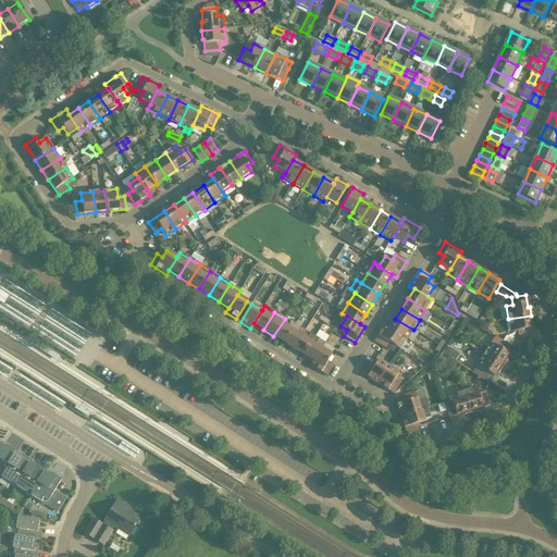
[(519,338),(533,336),(531,324),(533,324),(531,316),(508,319),(511,333),(518,332),(519,338)]
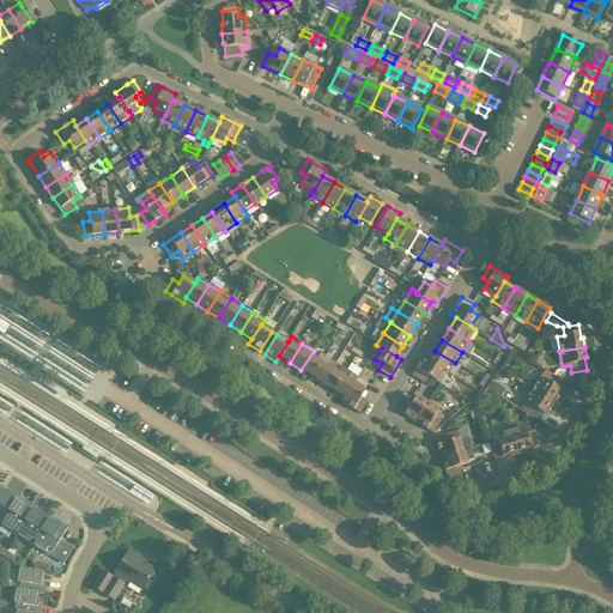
[(507,358),(514,363),(519,353),(511,350),(507,358)]
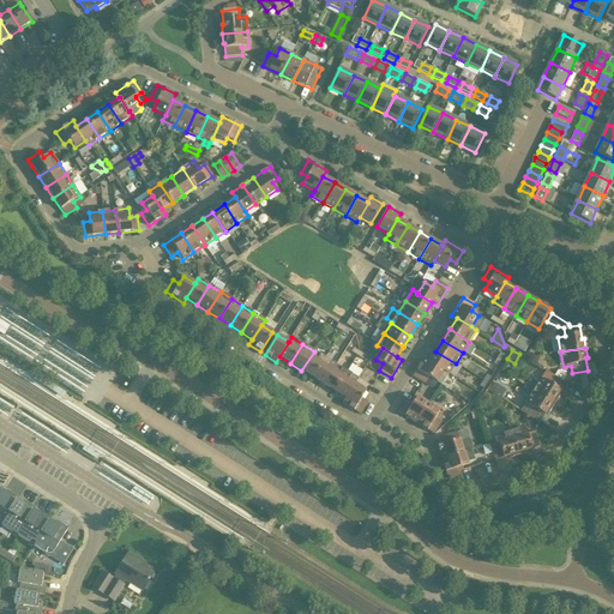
[(314,351),(301,371),(312,378),(325,357),(314,351)]
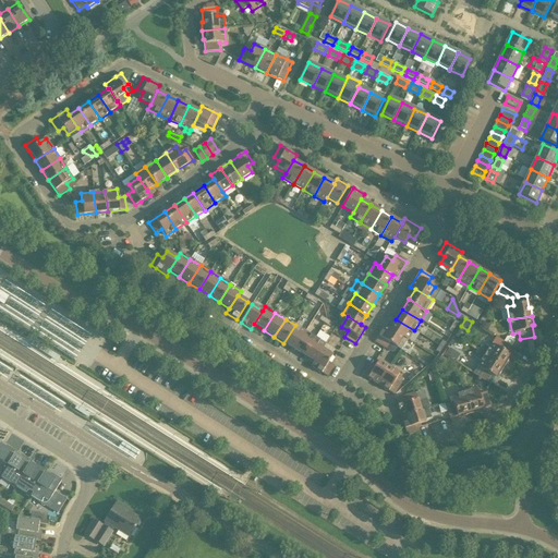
[(396,319),(390,329),(402,338),(408,340),(414,330),(396,319)]
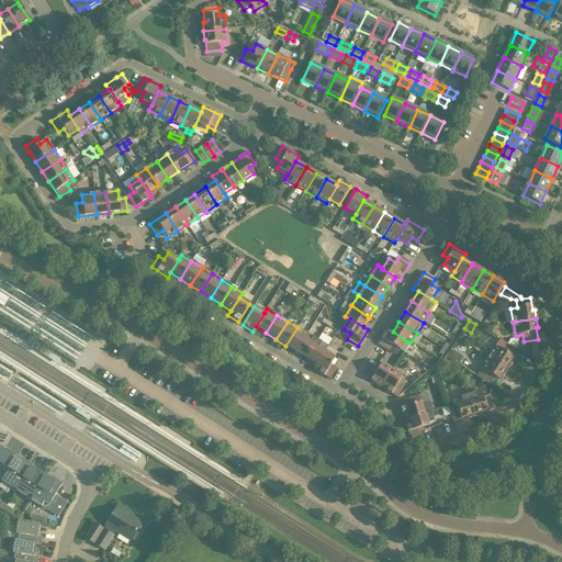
[(298,327),(285,346),(296,351),(307,334),(298,327)]
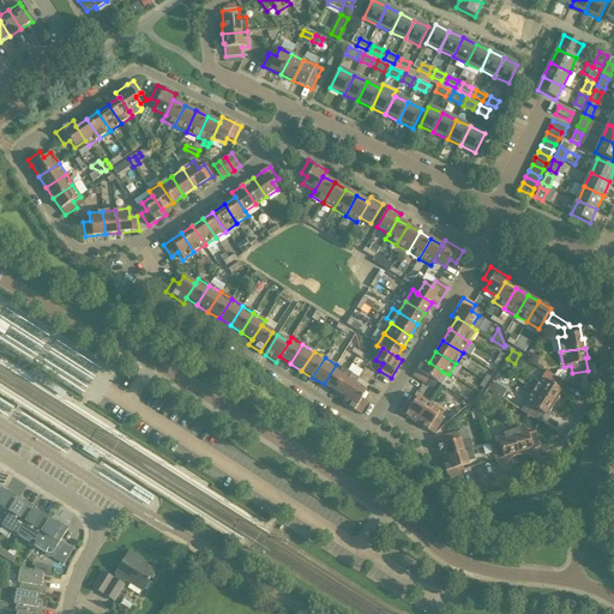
[(425,384),(428,378),(437,383),(443,372),(429,362),(423,359),(413,377),(425,384)]
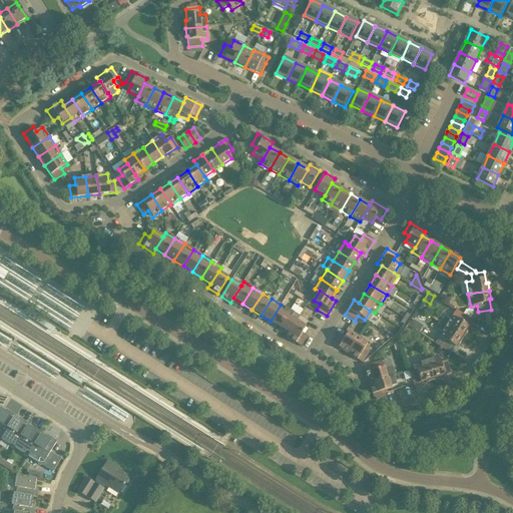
[(281,305),(271,321),(280,327),(290,311),(281,305)]
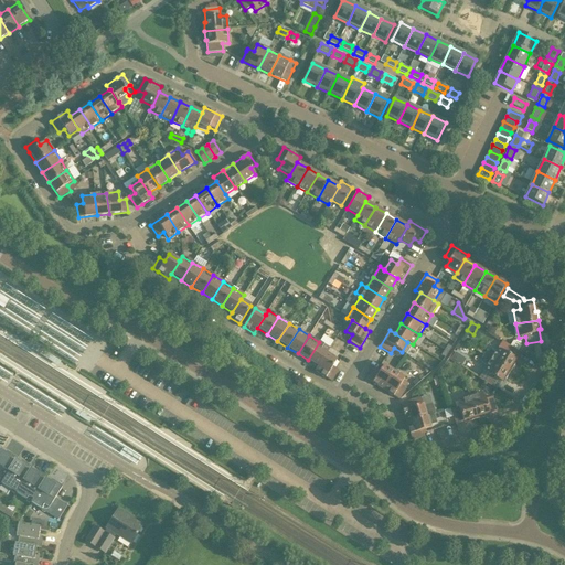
[(319,342),(308,360),(318,366),(326,353),(327,353),(330,349),(319,342)]
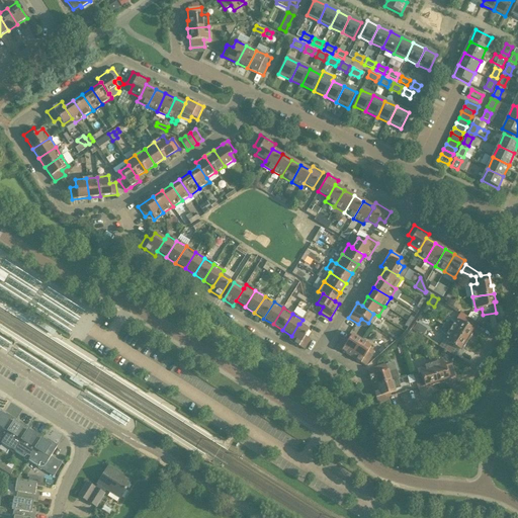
[(477,324),(460,314),(453,324),(446,320),(443,326),(467,341),(471,334),(470,333),(477,324)]
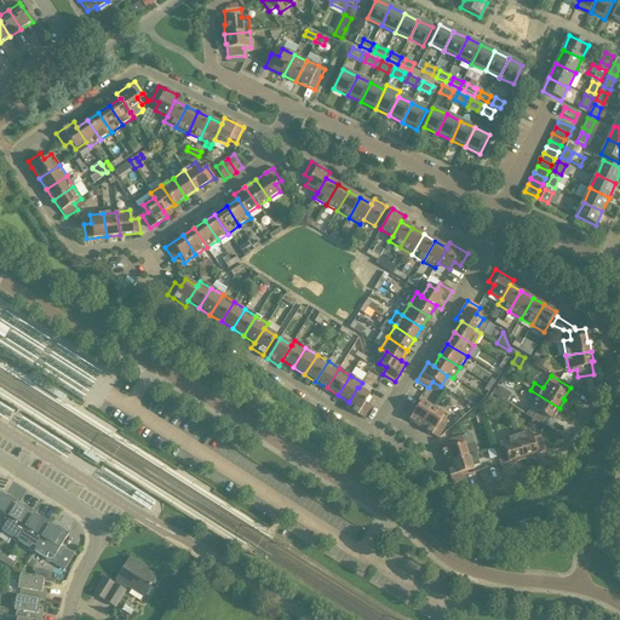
[(67,396),(36,378),(34,384),(63,402),(67,396)]
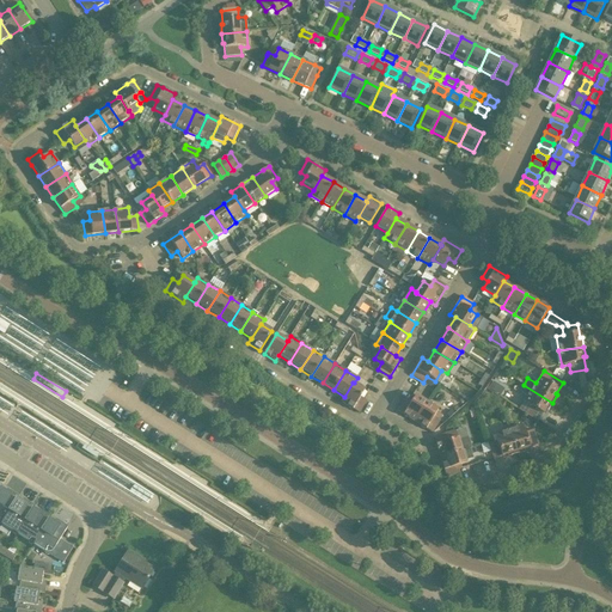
[(341,402),(353,409),(359,414),(366,401),(360,397),(365,390),(354,383),(353,383),(344,397),(341,402)]
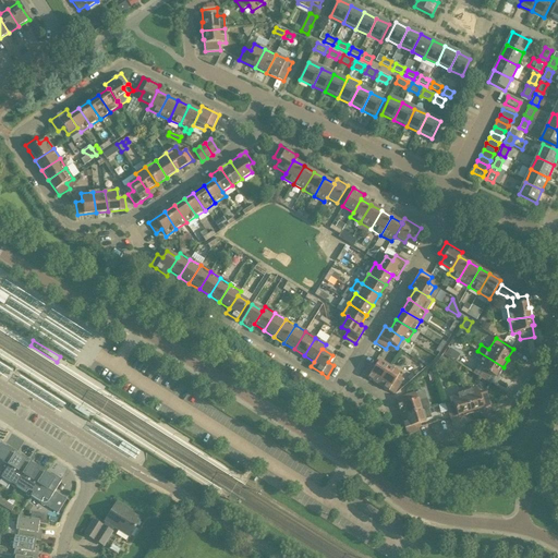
[(460,355),(449,349),(446,355),(456,362),(460,355)]
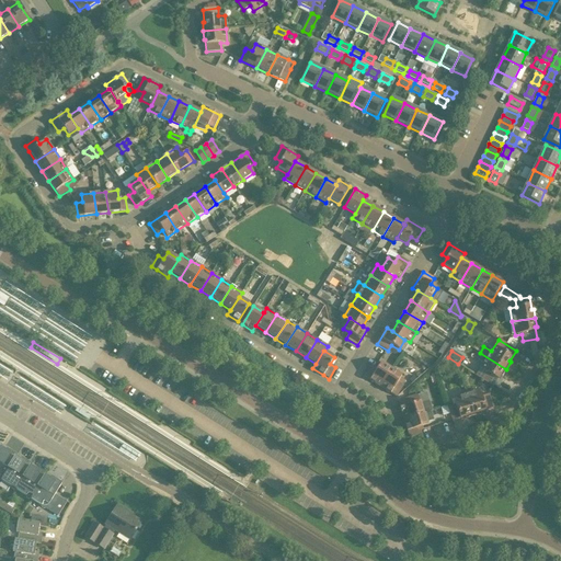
[(483,364),(480,368),(480,369),(476,375),(481,378),(481,379),(493,387),(500,376),(502,377),(506,369),(480,353),(476,359),(483,364)]
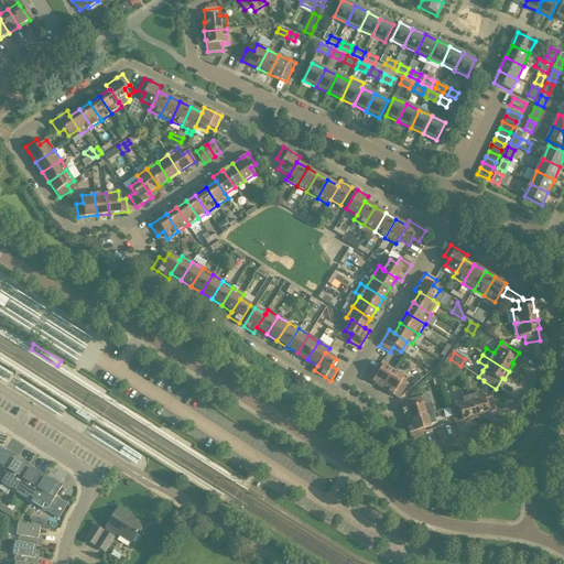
[(373,368),(366,379),(382,389),(393,371),(383,365),(379,371),(373,368)]
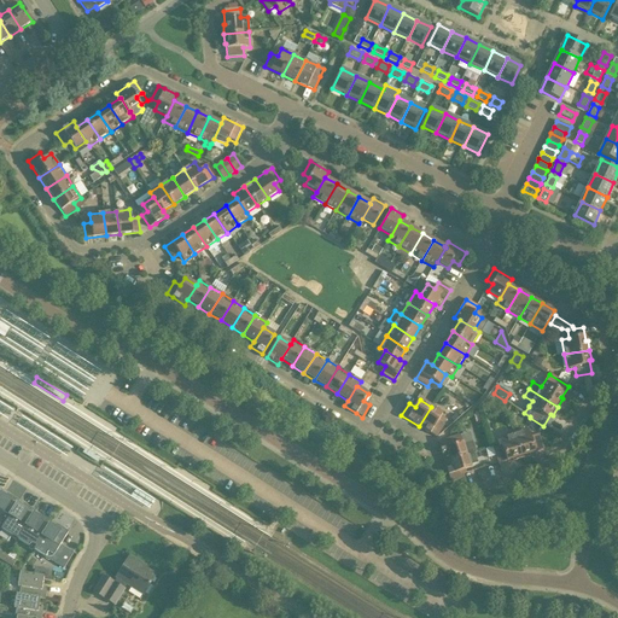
[(436,437),(444,425),(437,421),(442,414),(431,407),(419,426),(436,437)]
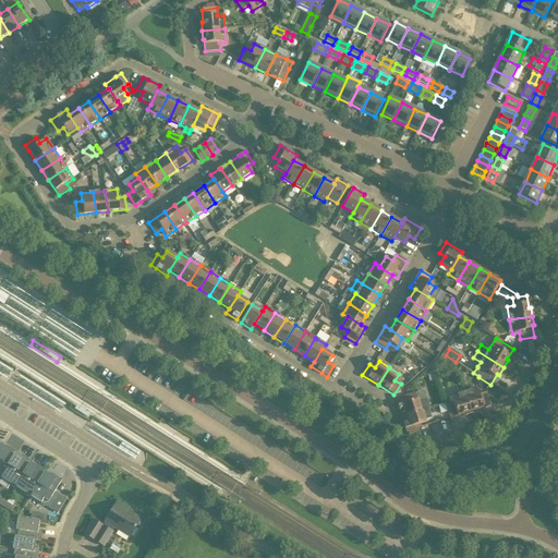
[(486,392),(478,395),(476,388),(464,392),(471,414),(480,412),(478,410),(490,407),(486,392)]
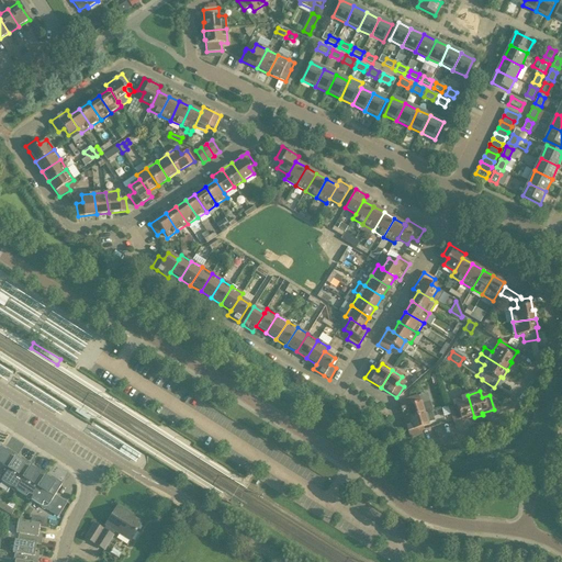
[(449,408),(453,422),(465,418),(465,419),(474,417),(468,395),(454,400),(457,405),(449,408)]
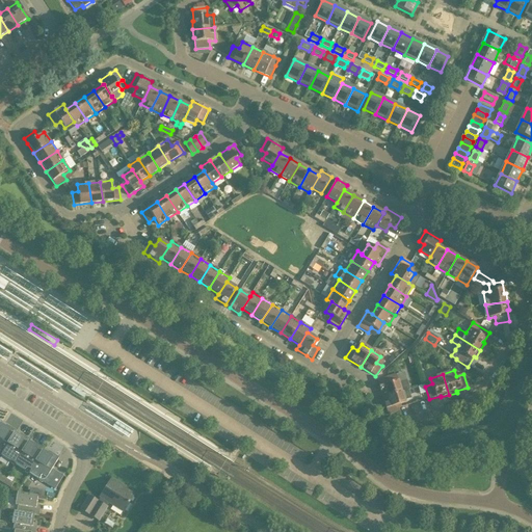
[(399,383),(396,375),(377,380),(382,398),(409,389),(407,380),(399,383)]
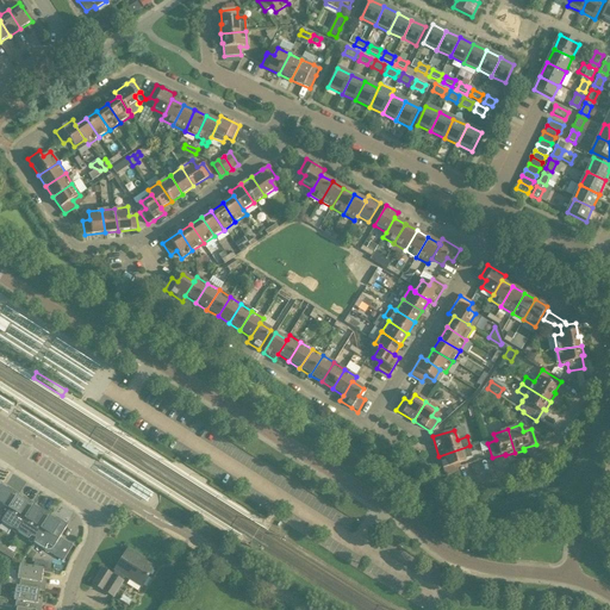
[(83,442),(81,448),(95,456),(99,452),(83,442)]
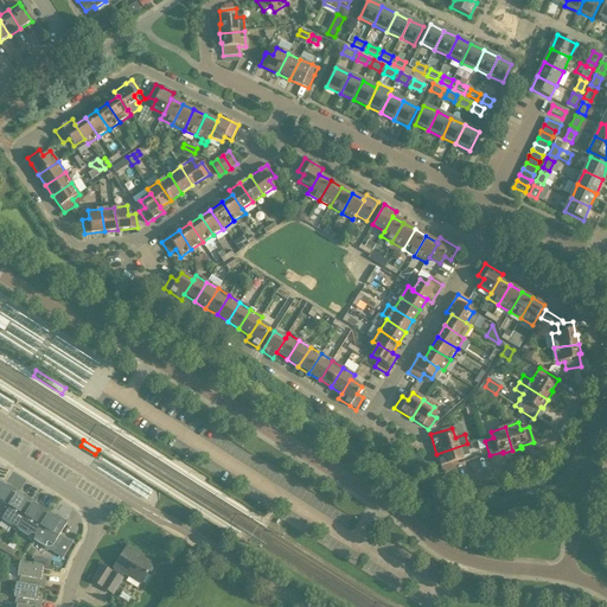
[(436,454),(442,473),(455,470),(454,462),(462,460),(461,458),(470,455),(466,446),(467,445),(467,443),(436,454)]
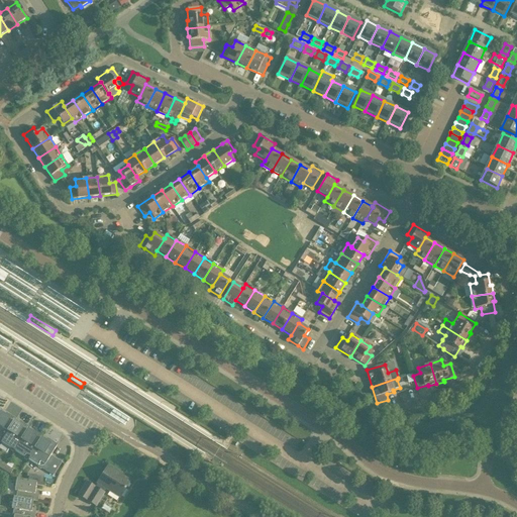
[(84,398),(94,404),(97,400),(87,393),(84,398)]
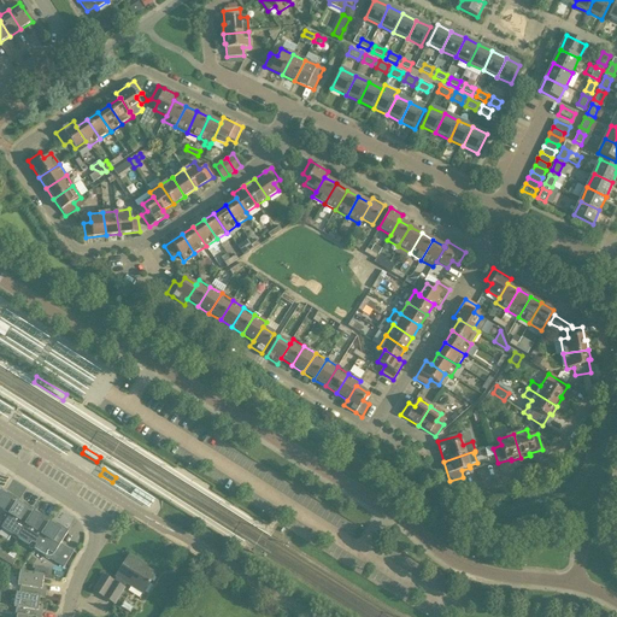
[(0,528),(1,529),(17,504),(17,505),(19,501),(6,494),(5,497),(0,494),(0,528)]
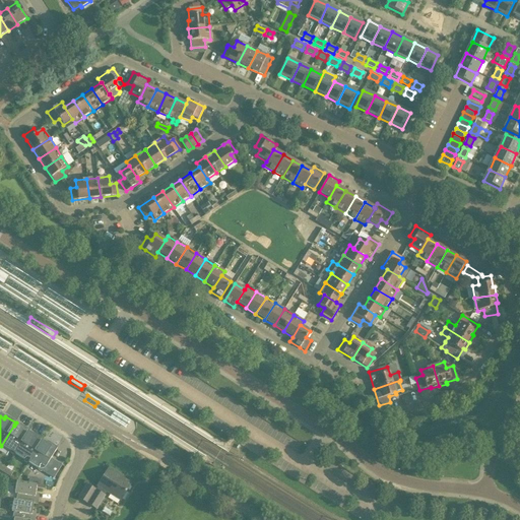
[(14,454),(27,434),(29,432),(19,425),(17,428),(14,426),(14,425),(1,446),(14,454)]
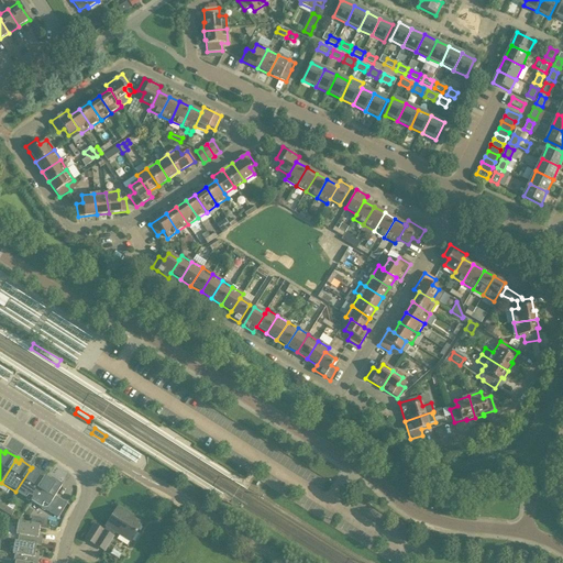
[(31,501),(45,478),(45,479),(47,476),(35,470),(34,472),(30,470),(15,492),(31,501)]
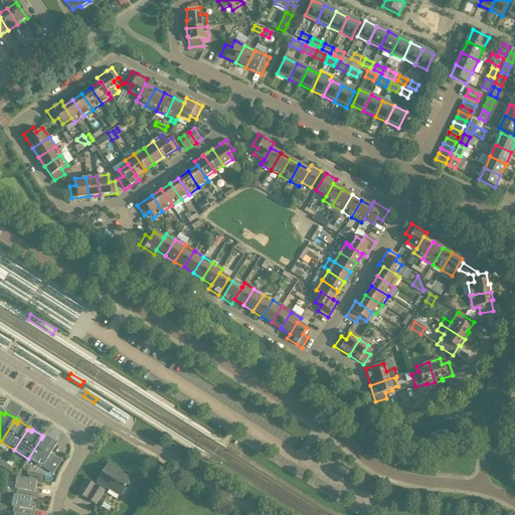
[(56,445),(46,438),(44,441),(41,439),(41,438),(28,459),(47,471),(52,474),(60,461),(55,458),(50,455),(56,445)]
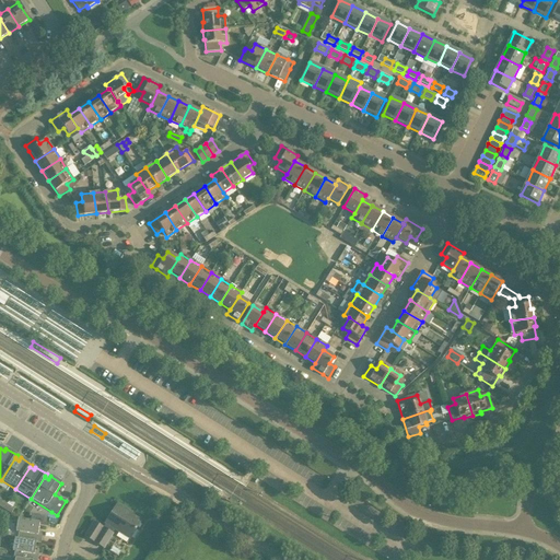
[(7,504),(3,509),(11,514),(14,509),(7,504)]
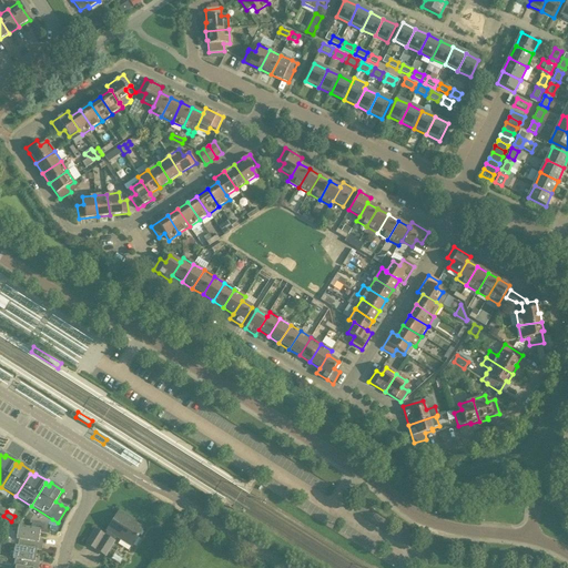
[(105,556),(117,537),(131,546),(142,529),(129,519),(130,518),(119,511),(107,531),(108,531),(105,536),(94,530),(87,545),(105,556)]
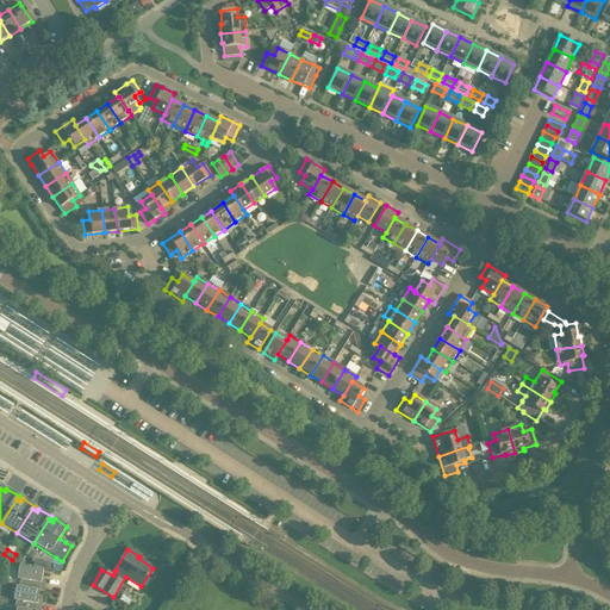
[(18,587),(39,591),(44,592),(45,584),(41,583),(43,570),(19,565),(17,579),(19,580),(18,587)]
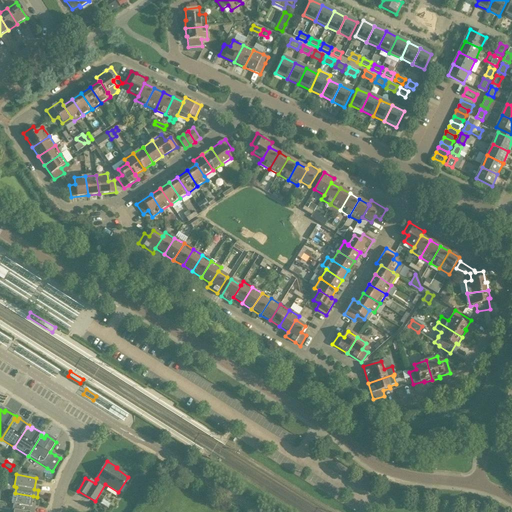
[(12,511),(20,511),(34,511),(35,508),(31,507),(33,496),(15,493),(13,492),(11,504),(13,504),(12,510),(12,511)]
